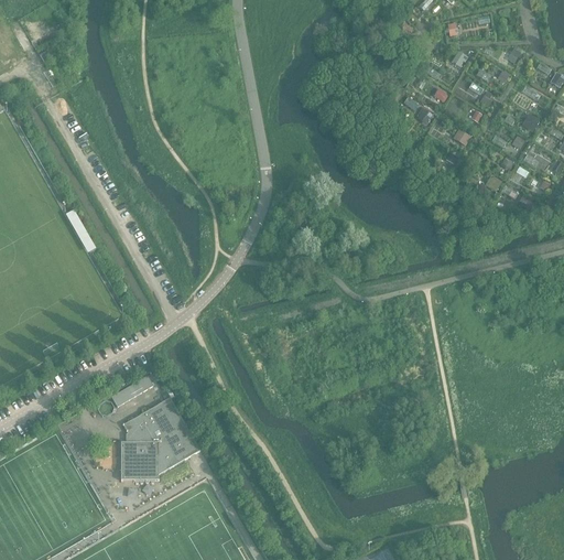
[(50,46),(40,52),(45,63),(56,57),(50,46)]
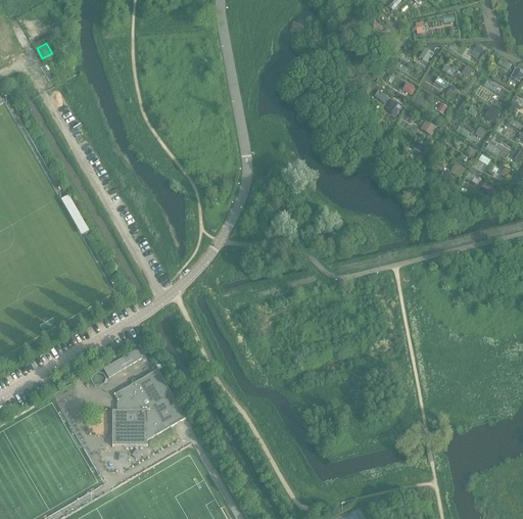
[(441,101),(437,108),(442,111),(446,104),(441,101)]
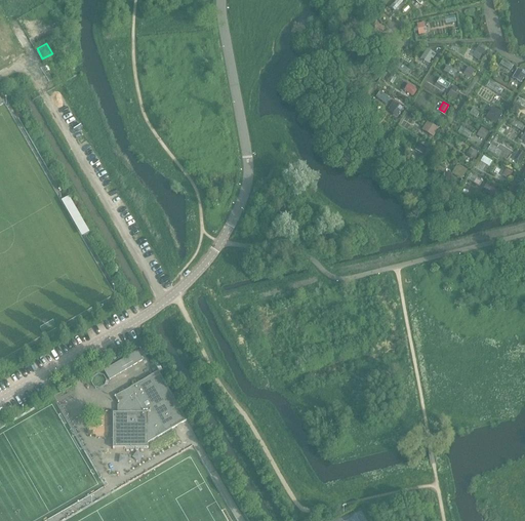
[(136,349),(104,368),(109,376),(142,358),(136,349)]
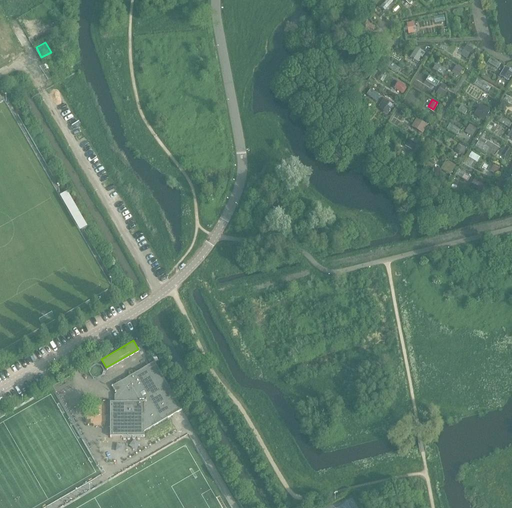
[(150,351),(145,354),(149,360),(154,358),(150,351)]
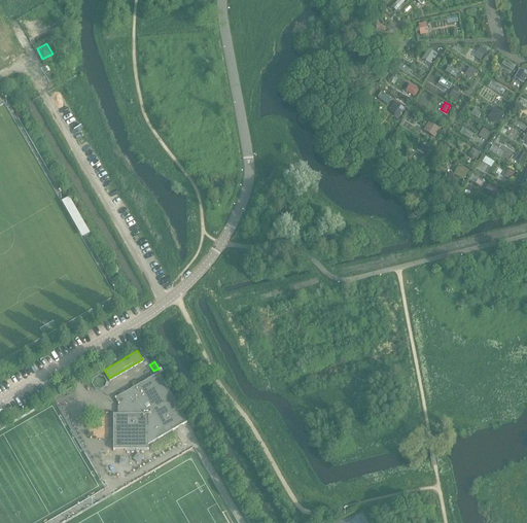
[(135,447),(146,447),(147,447),(147,446),(147,442),(186,420),(159,370),(143,379),(132,379),(132,385),(114,395),(118,403),(118,404),(118,405),(120,405),(120,412),(116,412),(113,412),(112,412),(112,413),(112,423),(112,424),(112,434),(125,434),(124,447),(125,447),(135,447)]
